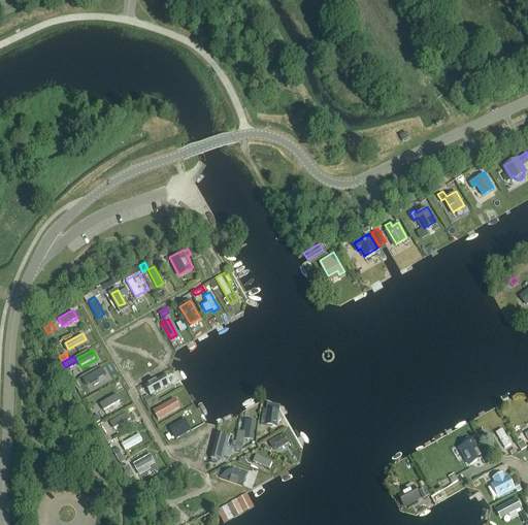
[(89,376),(92,383),(105,375),(102,369),(89,376)]
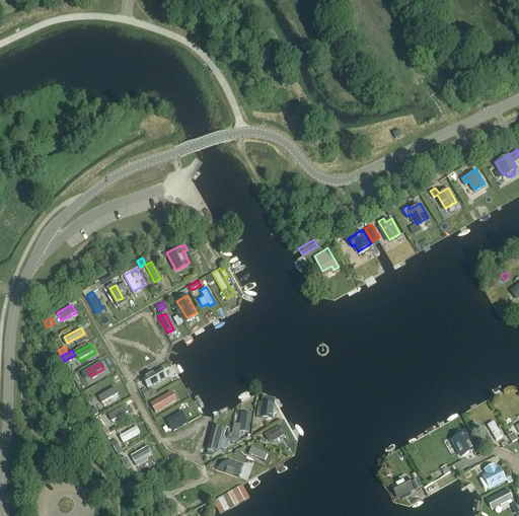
[(159,367),(141,377),(147,387),(164,377),(159,367)]
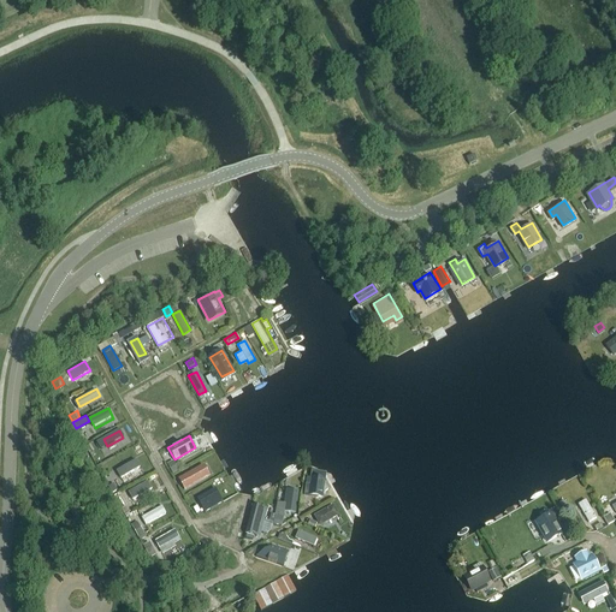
[(86,445),(92,453),(96,451),(90,441),(86,445)]
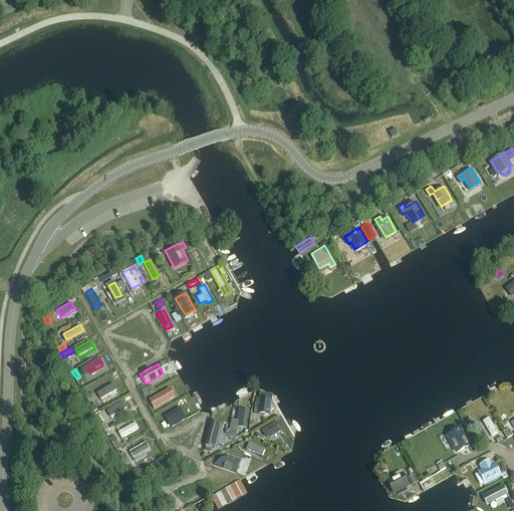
[(140,386),(144,394),(149,391),(145,382),(140,386)]
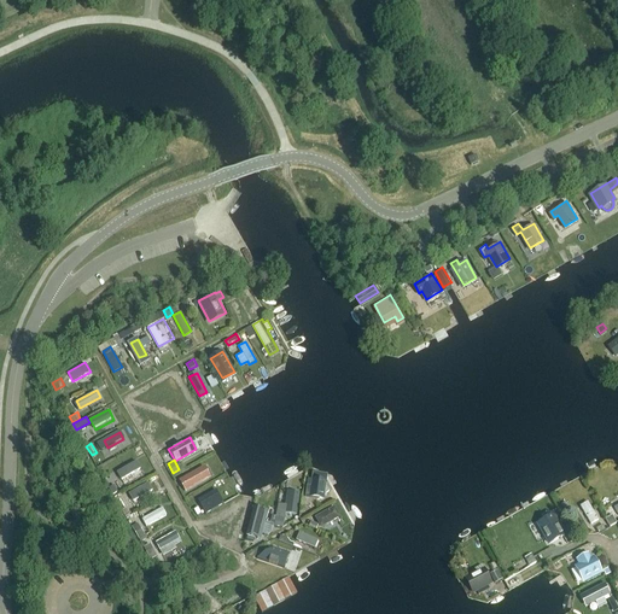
[(136,461),(117,472),(123,484),(144,473),(136,461)]
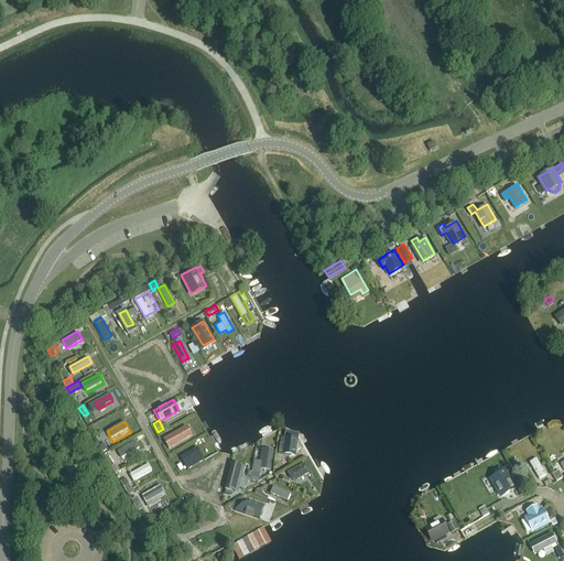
[(186,423),(163,435),(170,446),(192,434),(186,423)]
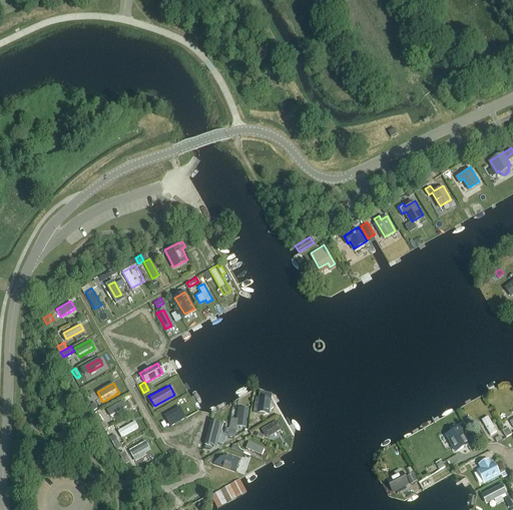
[(254,401),(253,411),(269,413),(270,408),(273,405),(271,402),(271,398),(259,396),(258,401),(254,401)]
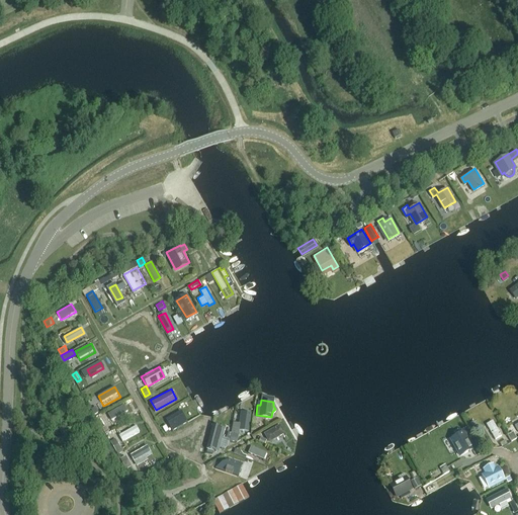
[(124,404),(108,414),(113,424),(131,414),(124,404)]
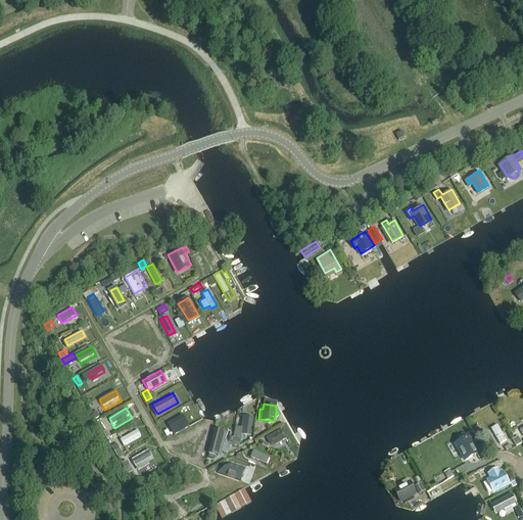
[(252,417),(243,415),(240,432),(250,434),(252,417)]
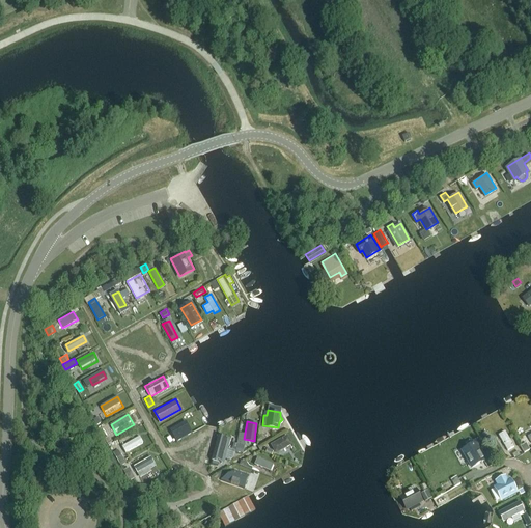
[(172,432),(176,439),(192,431),(188,422),(172,432)]
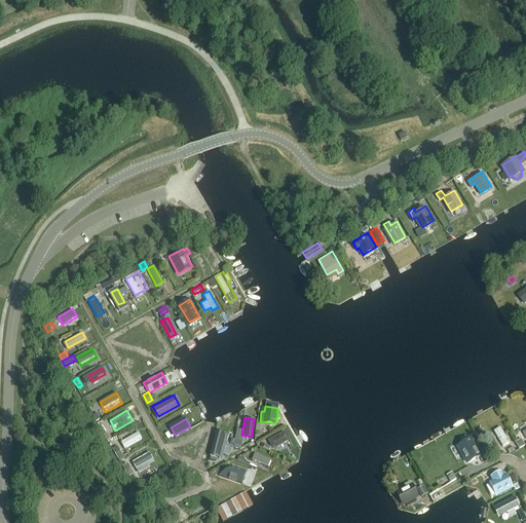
[(510,442),(500,425),(493,430),(502,446),(510,442)]
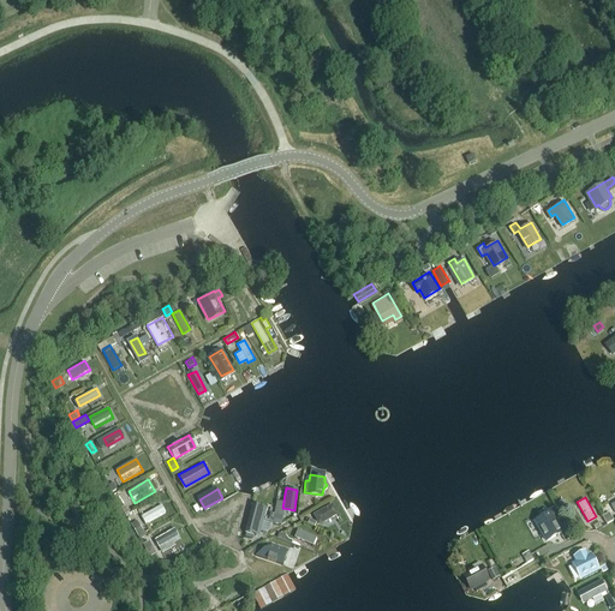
[(333,502),(314,513),(320,522),(339,511),(333,502)]
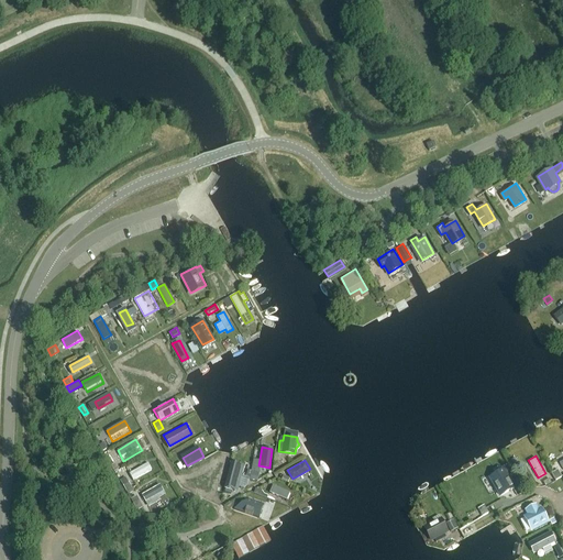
[(148,461),(129,472),(133,480),(152,469),(148,461)]
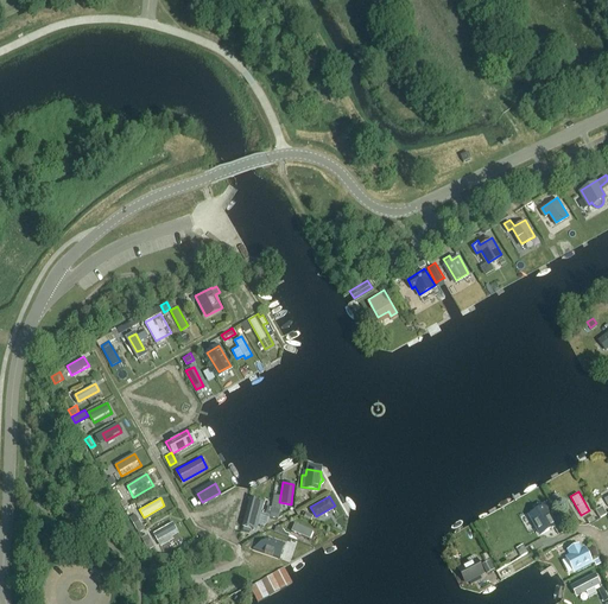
[(248,501),(242,525),(255,528),(263,504),(248,501)]
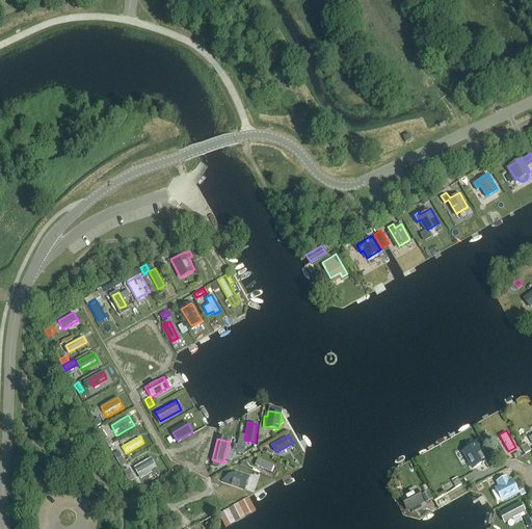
[(477,441),(461,449),(472,468),(487,459),(477,441)]
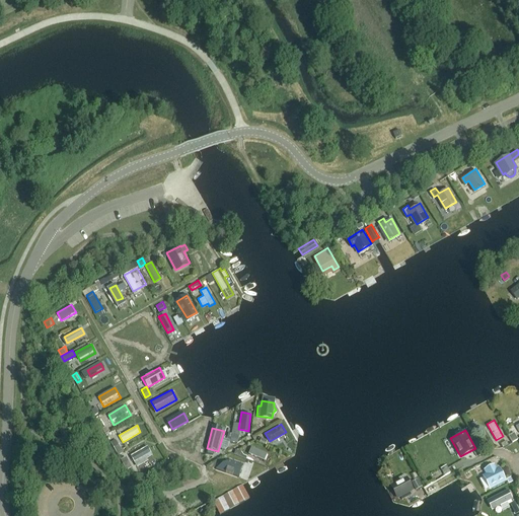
[(514,431),(508,434),(512,440),(518,437),(514,431)]
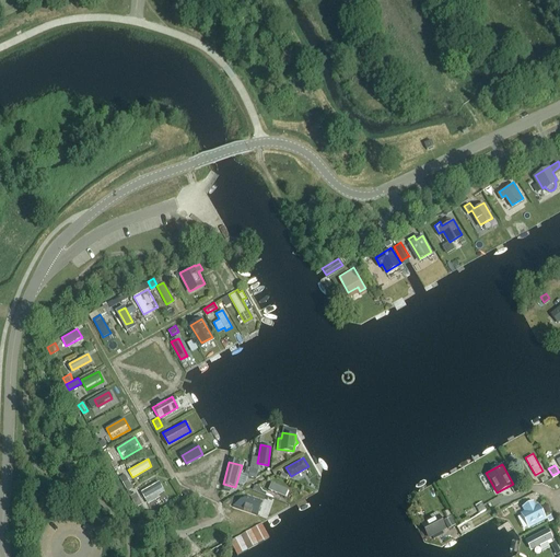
[(131,483),(125,472),(118,475),(126,487),(131,483)]
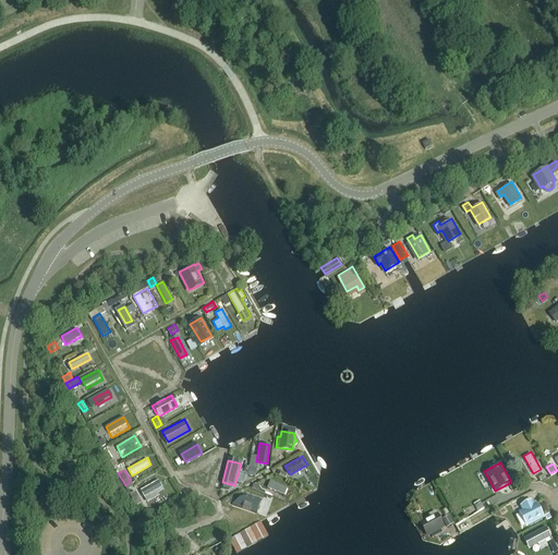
[(159,480),(146,486),(150,494),(162,487),(159,480)]
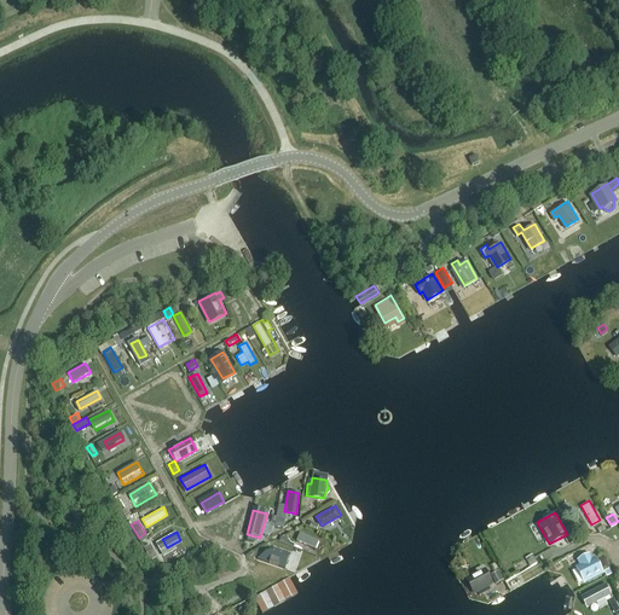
[(319,540),(301,533),(298,541),(316,549),(319,540)]
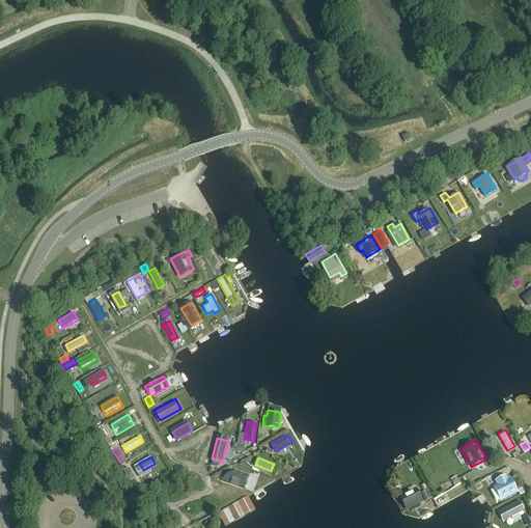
[(135,476),(128,466),(123,469),(130,479),(135,476)]
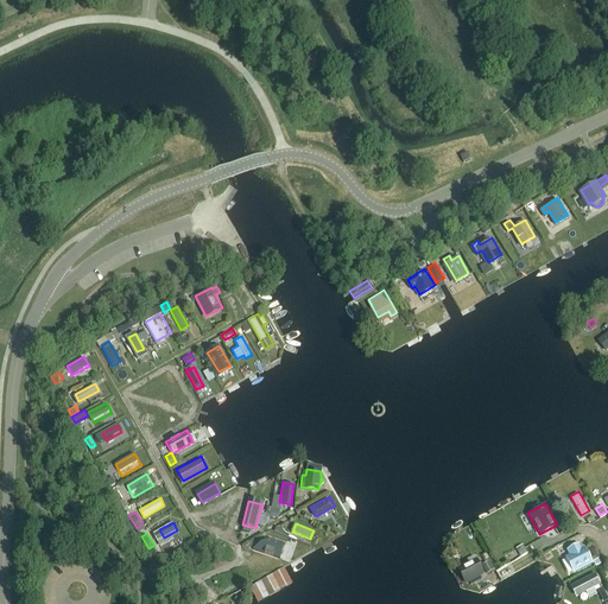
[(271,535),(253,545),(280,554),(285,540),(271,535)]
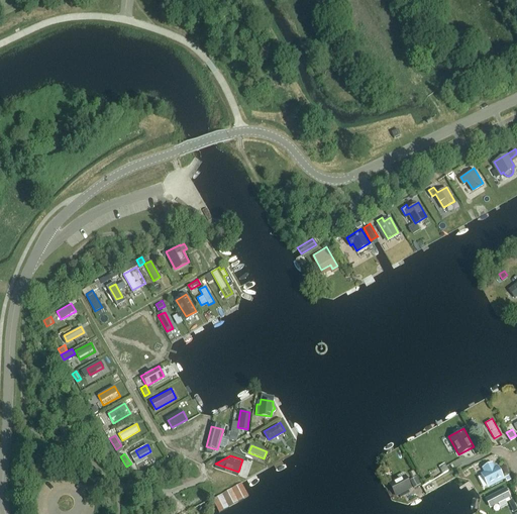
[(495,465),(493,460),(482,466),(485,471),(481,472),(488,486),(504,478),(497,464),(495,465)]
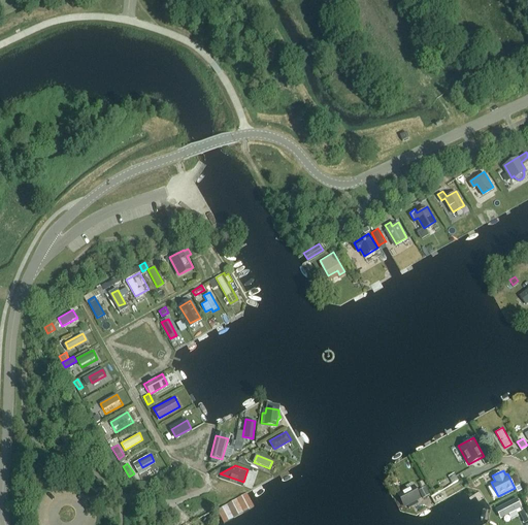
[(454,471),(448,474),(452,482),(458,479),(454,471)]
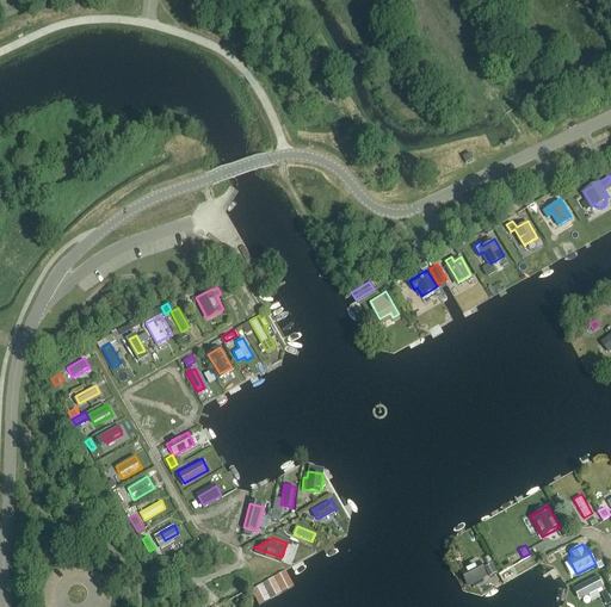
[(479,558),(460,569),(467,584),(471,582),(474,584),(483,580),(482,577),(487,575),(479,558)]
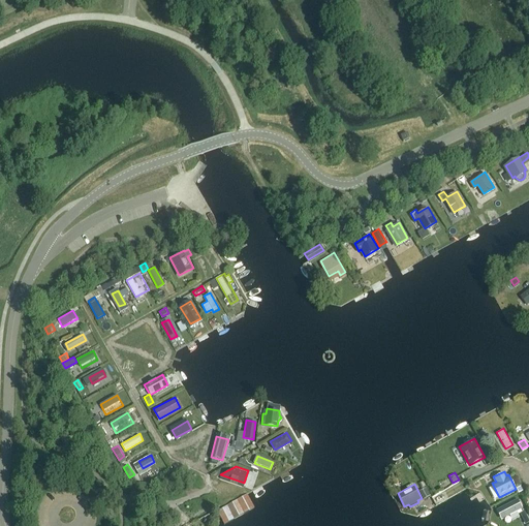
[(427,486),(418,489),(424,497),(431,493),(427,486)]
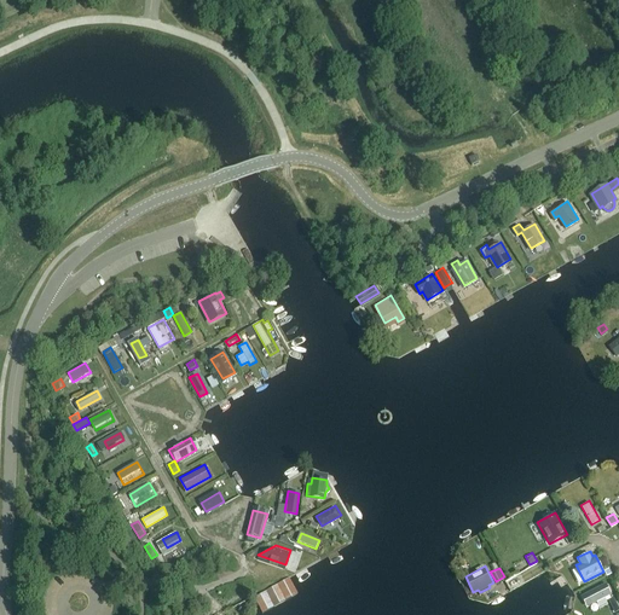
[(605,596),(600,585),(580,593),(586,604),(605,596)]
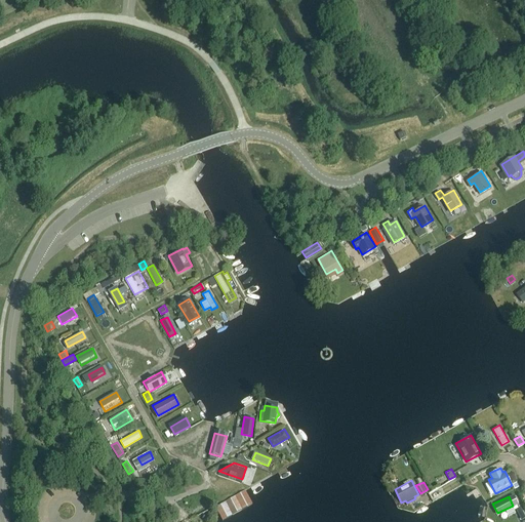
[(524,514),(521,507),(516,509),(521,519),(524,516),(524,514)]
